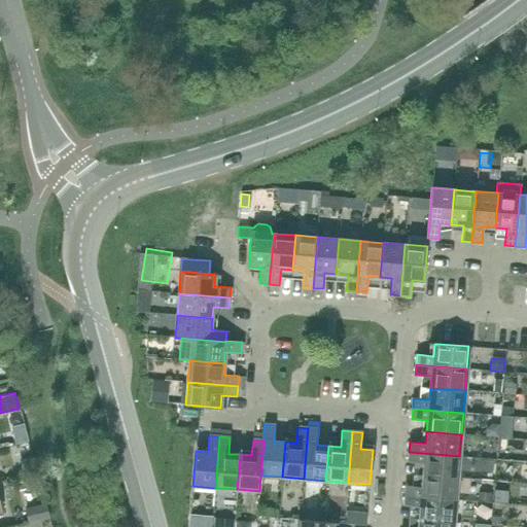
[(458,478),(459,456),(409,452),(408,462),(424,463),(423,475),(458,478)]
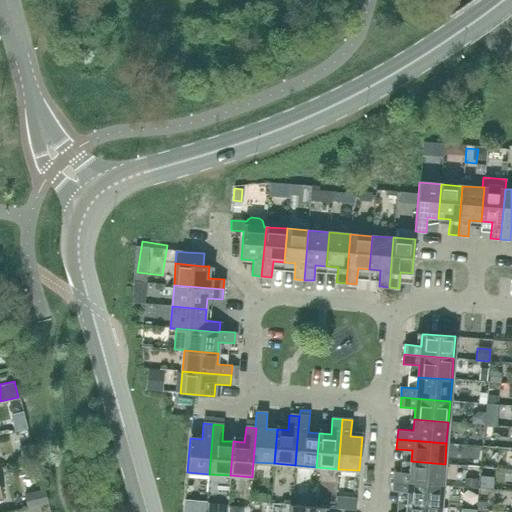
[(463,477),(478,480),(482,459),(467,456),(463,477)]
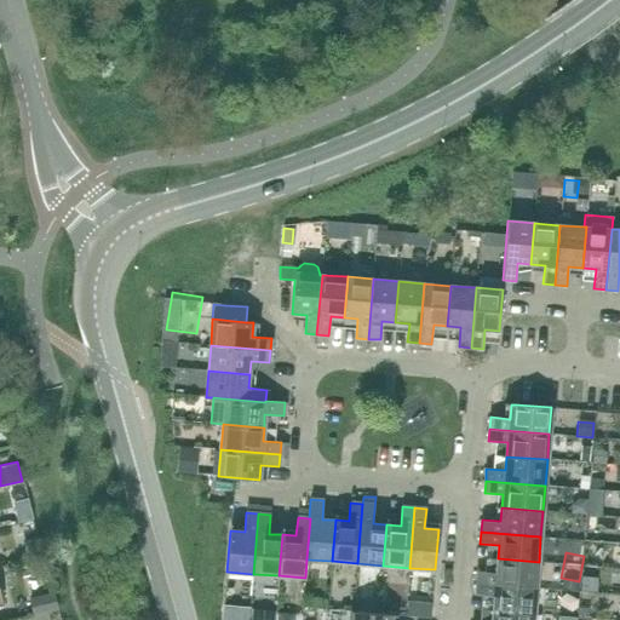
[(537,589),(539,562),(498,558),(497,573),(477,570),(476,583),(537,589)]
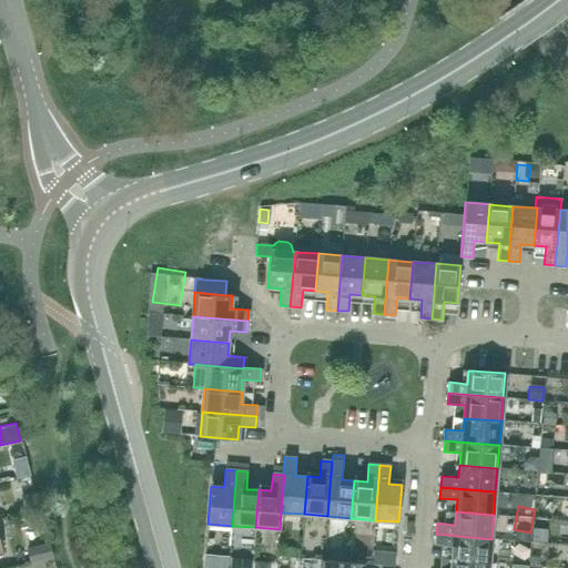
[(489,563),(492,539),(436,534),(436,545),(453,547),(452,559),(489,563)]
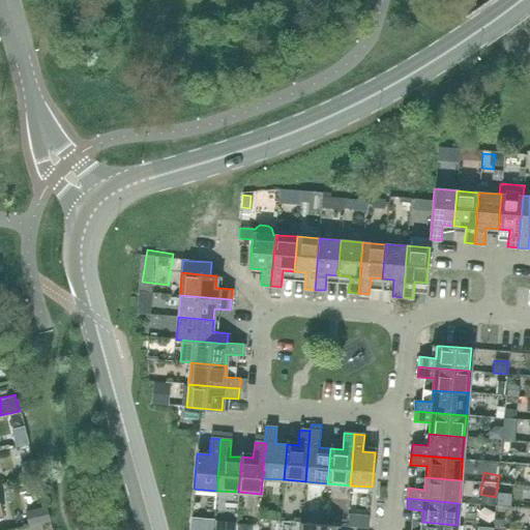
[(28,526),(48,522),(50,521),(47,506),(25,511),(28,526)]
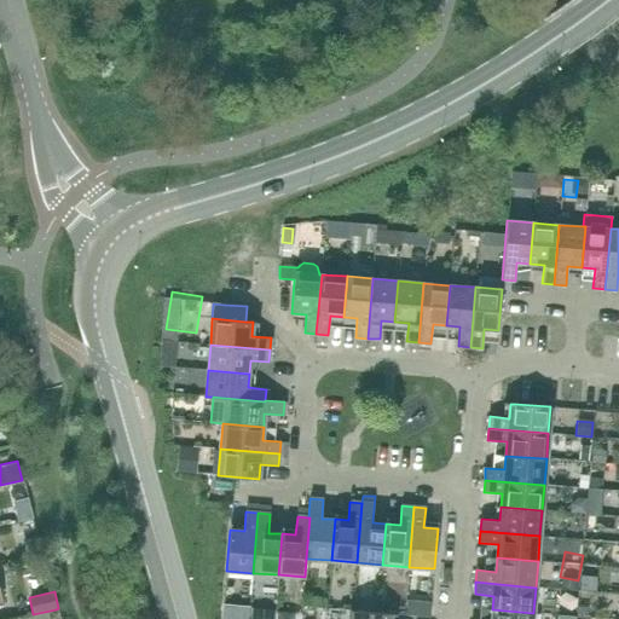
[(273,618),(275,608),(252,607),(250,618),(273,618)]
